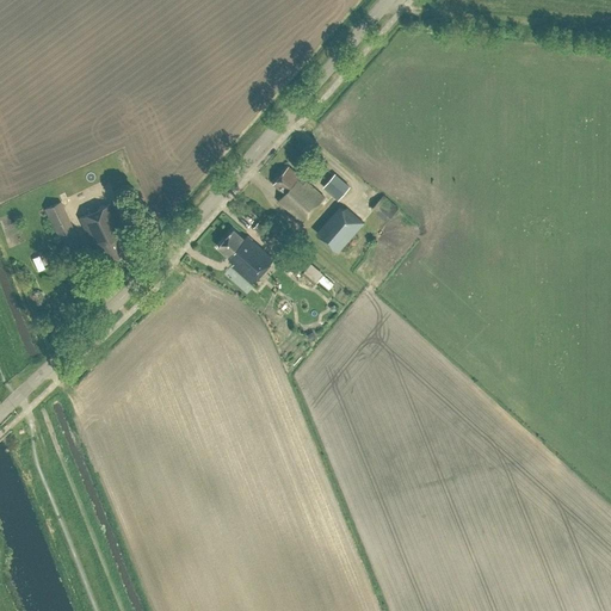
[(315,179),(326,167),(313,156),(303,170),(315,179)]
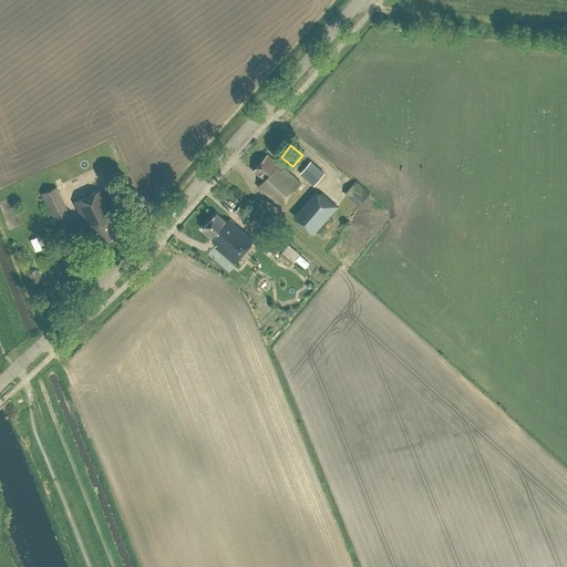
[(272,160),(267,155),(254,169),(265,179),(259,186),(281,205),(301,182),(275,157),(272,160)]
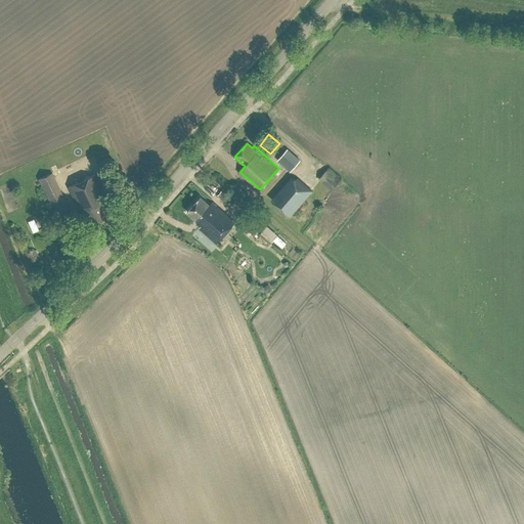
[(277,159),(290,169),(299,158),(287,147),(277,159)]
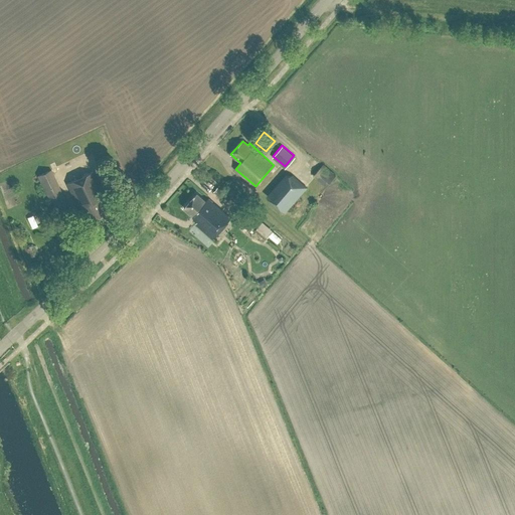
[(331,184),(341,175),(333,167),(323,177),(331,184)]
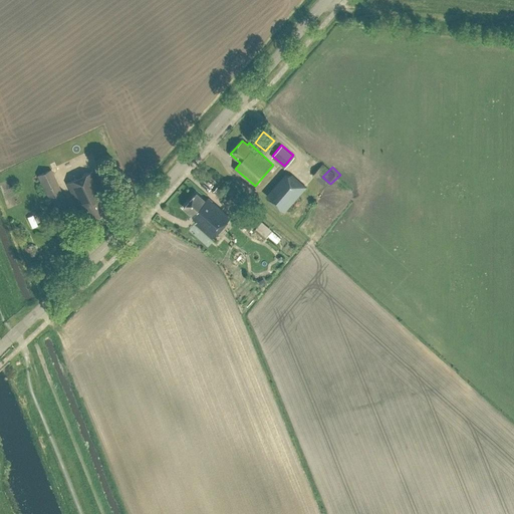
[(57,224),(73,217),(51,169),(36,176),(57,224)]
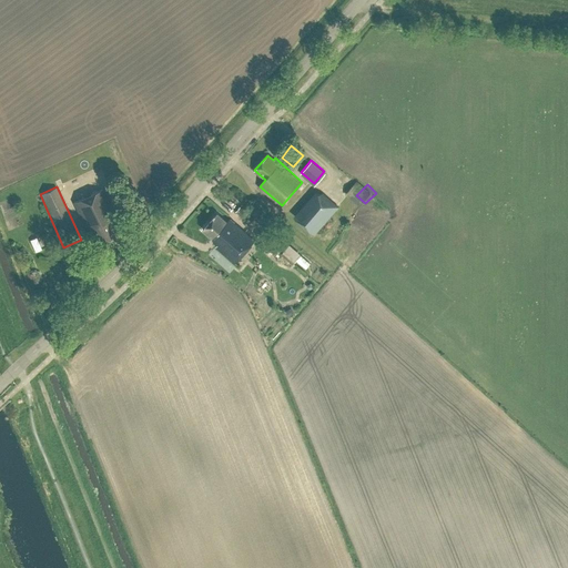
[(113,236),(107,220),(114,216),(102,188),(73,201),(89,235),(92,234),(97,243),(113,236)]
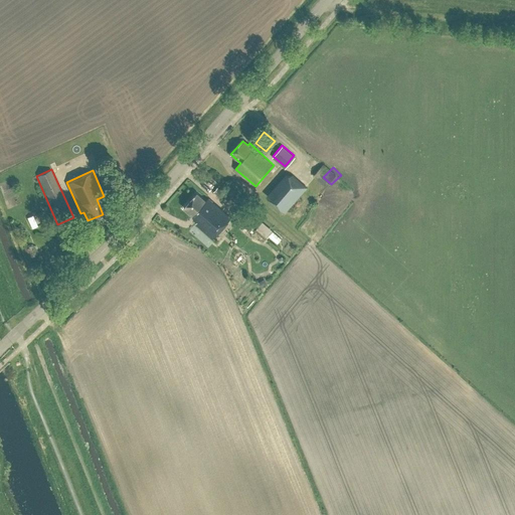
[(284,212),(307,187),(289,171),(266,196),(284,212)]
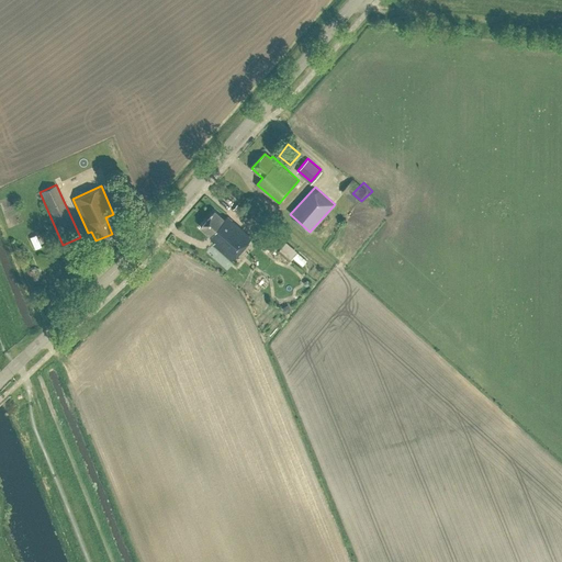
[(225,217),(215,210),(201,226),(216,239),(214,243),(234,259),(253,237),(227,215),(225,217)]
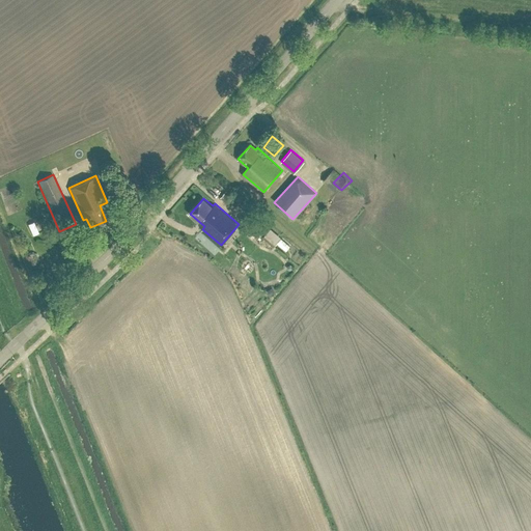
[(252,217),(247,223),(248,228),(258,238),(266,229),(252,217)]
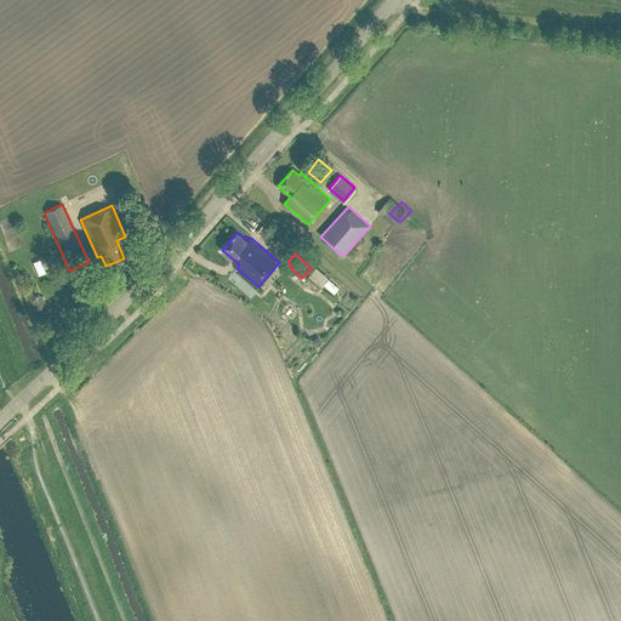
[(43,262),(47,269),(53,267),(49,258),(43,262)]
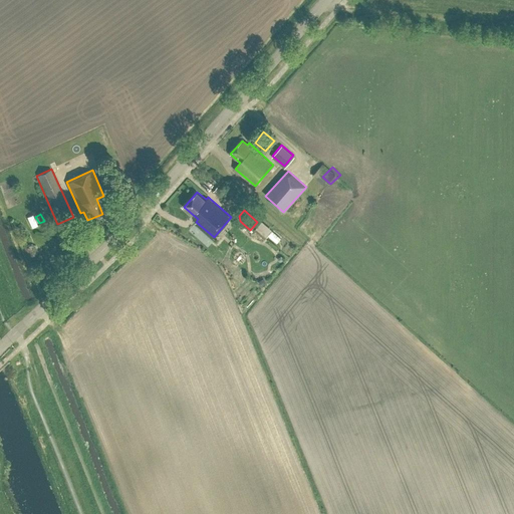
[(261,230),(272,238),(280,228),(269,220),(261,230)]
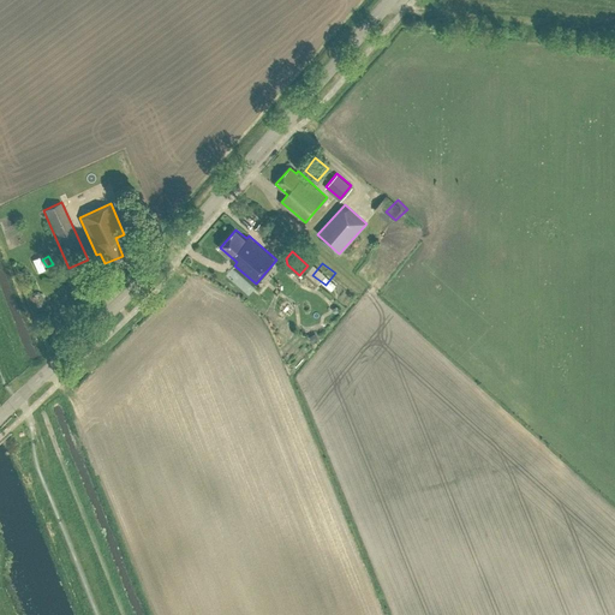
[(334,316),(341,304),(335,299),(328,312),(334,316)]
